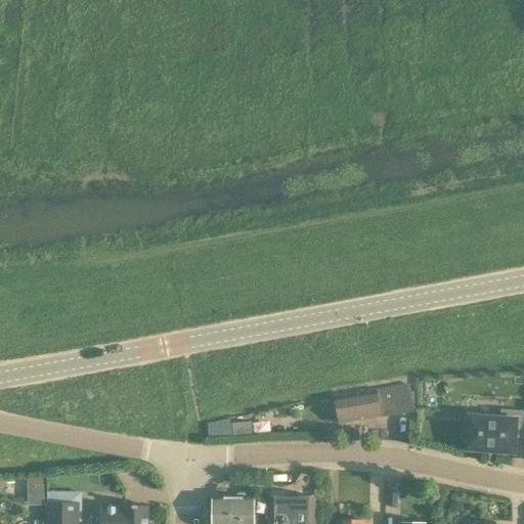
[(339,424),(392,415),(412,411),(408,386),(394,388),(394,387),(334,397),(339,424)]
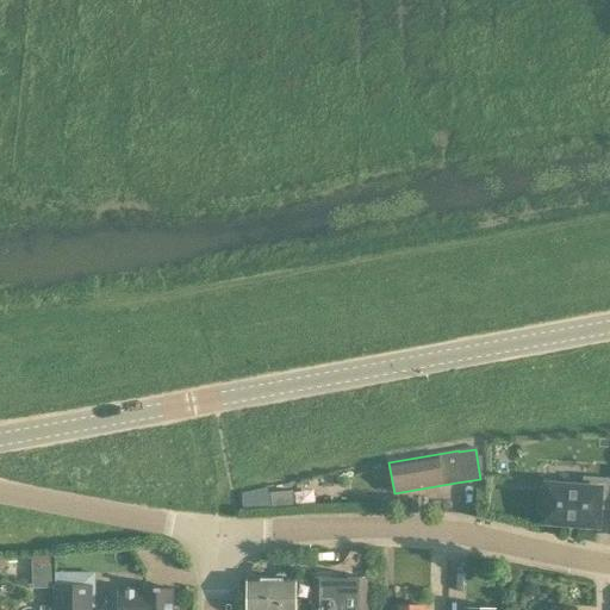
[(547,485),(545,523),(597,528),(599,509),(609,509),(609,480),(584,479),(584,489),(547,485)]
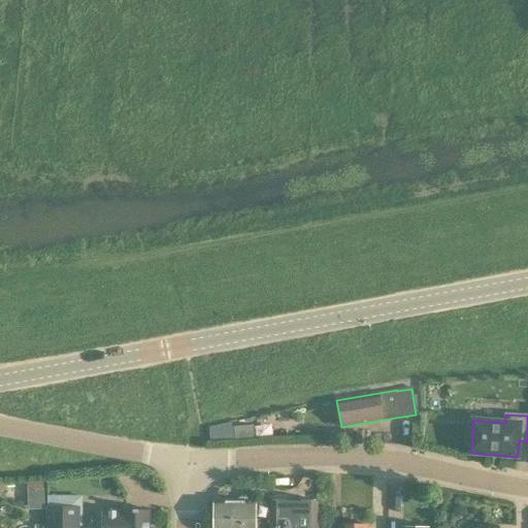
[(252,426),(235,428),(237,440),(253,438),(252,426)]
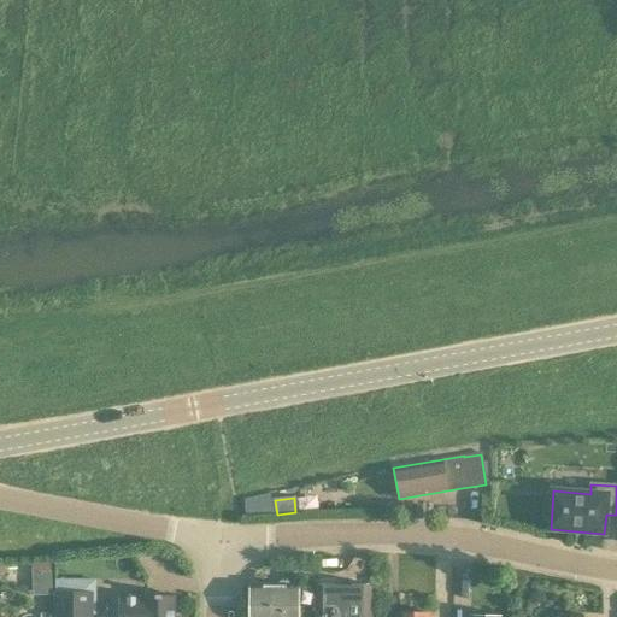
[(381,515),(393,515),(393,503),(381,503),(381,515)]
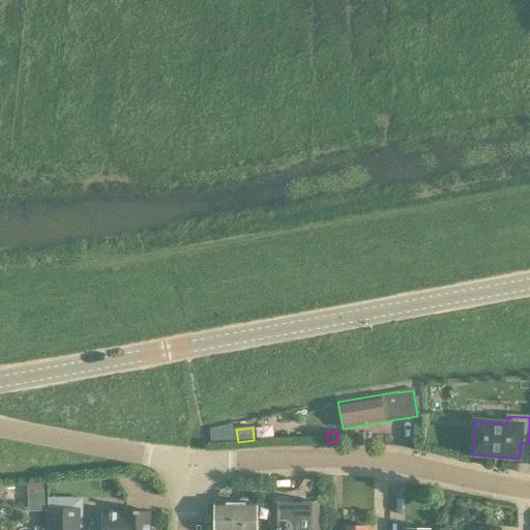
[(42,481),(27,482),(28,492),(43,491),(42,481)]
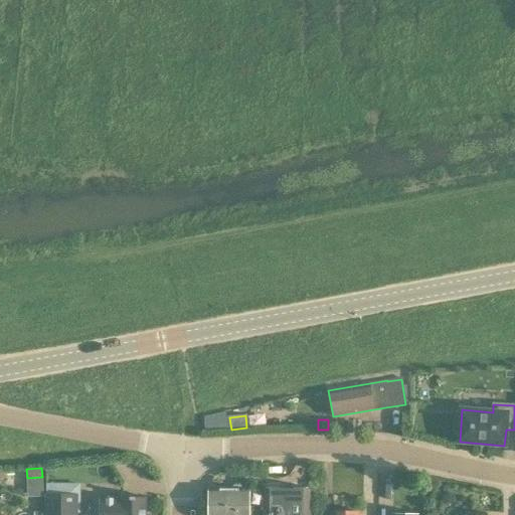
[(309,514),(310,489),(243,489),(241,485),(234,485),(232,489),(209,489),(208,514),(309,514)]
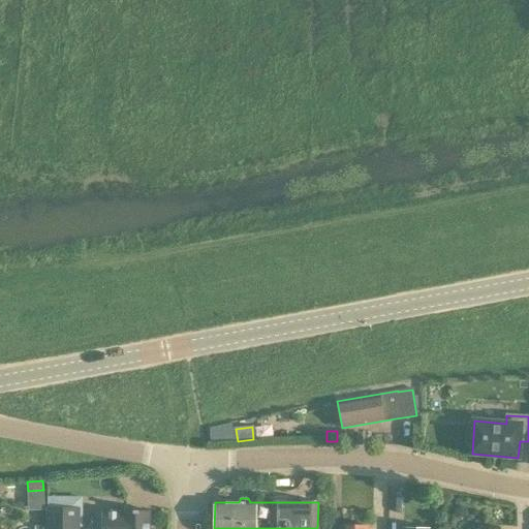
[(45,528),(80,528),(81,507),(45,507),(45,528)]
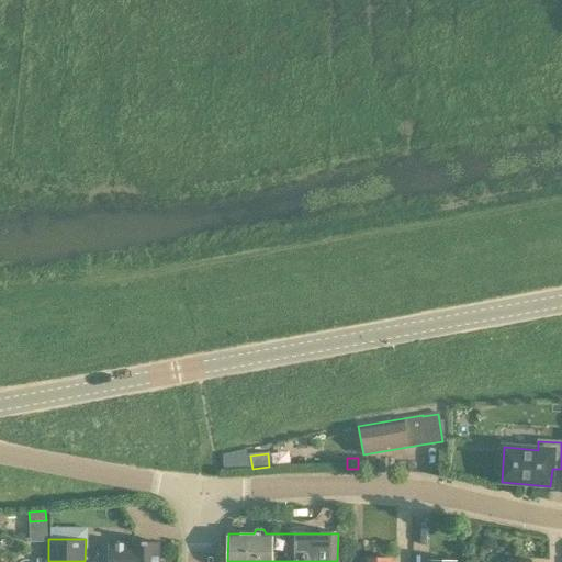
[(157,561),(158,541),(109,541),(108,561),(163,561),(164,561),(163,561),(157,561)]
